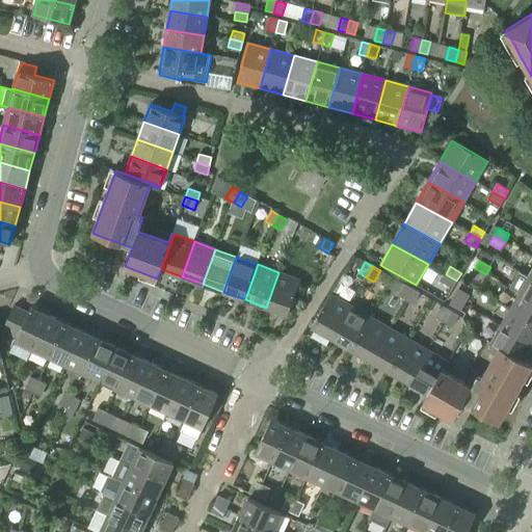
[(486,274),(475,268),(471,275),(481,283),(486,274)]
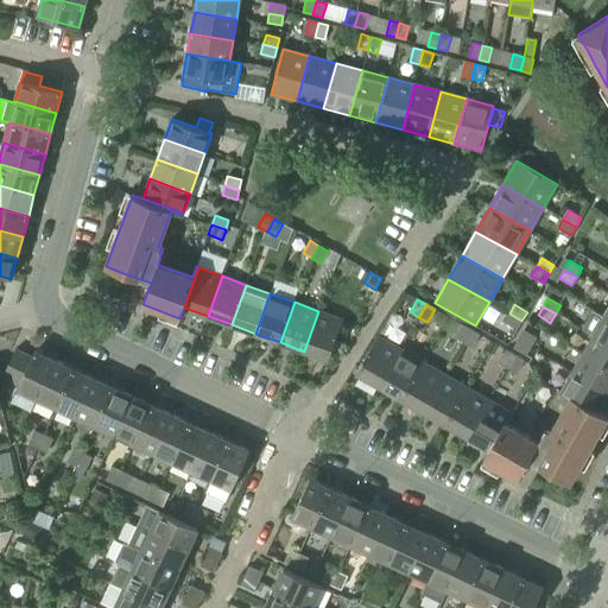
[(318,311),(304,352),(328,360),(330,353),(340,356),(344,343),(335,340),(342,320),(318,311)]
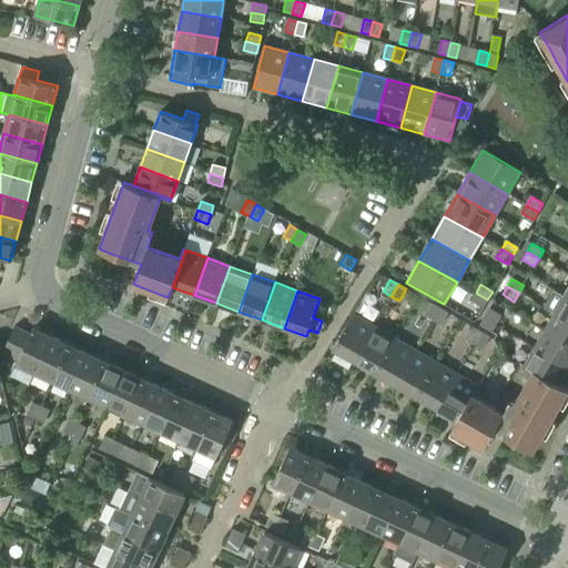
[(555,291),(545,307),(554,313),(567,321),(567,297),(564,296),(555,291)]
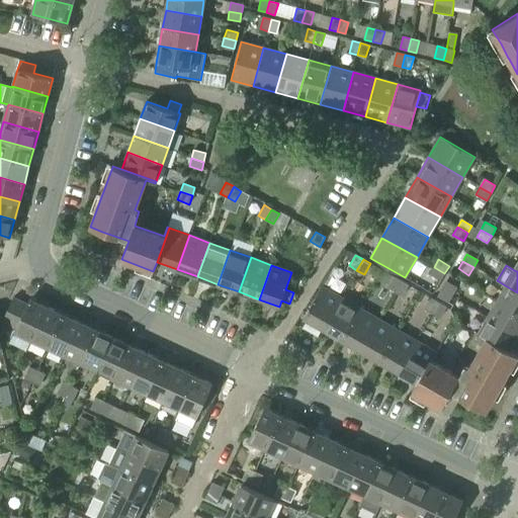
[(444,273),(434,267),(430,274),(440,280),(444,273)]
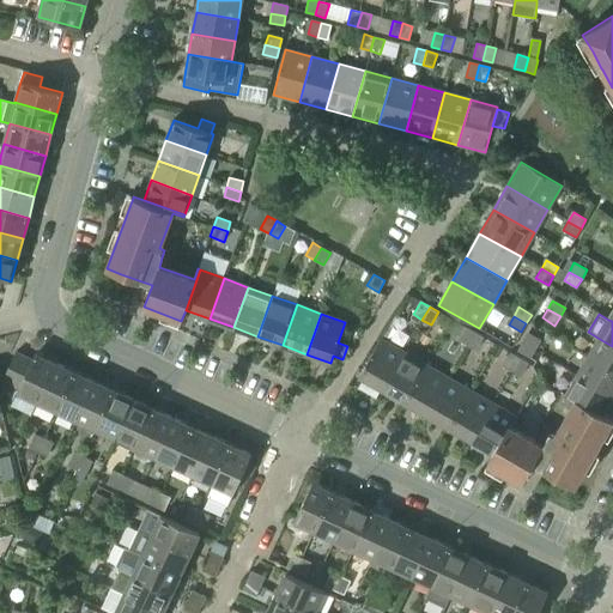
[(459,340),(467,345),(474,333),(466,327),(459,340)]
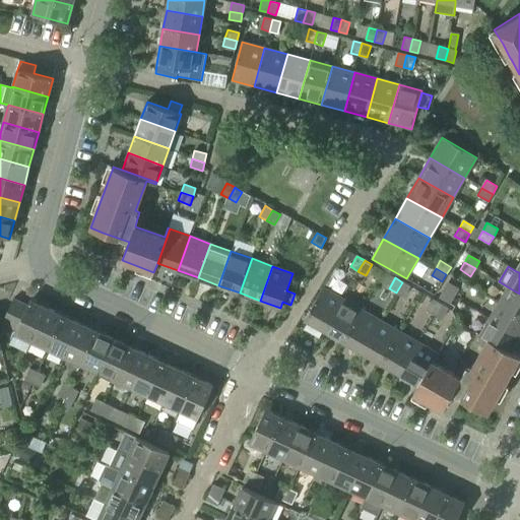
[(402,282),(396,293),(403,297),(409,286),(402,282)]
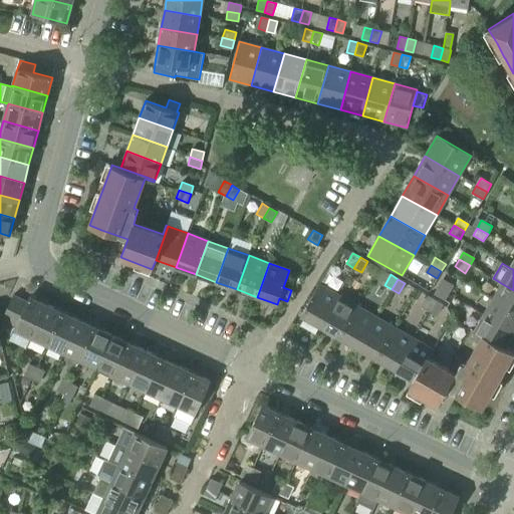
[(443,279),(438,286),(449,292),(453,285),(443,279)]
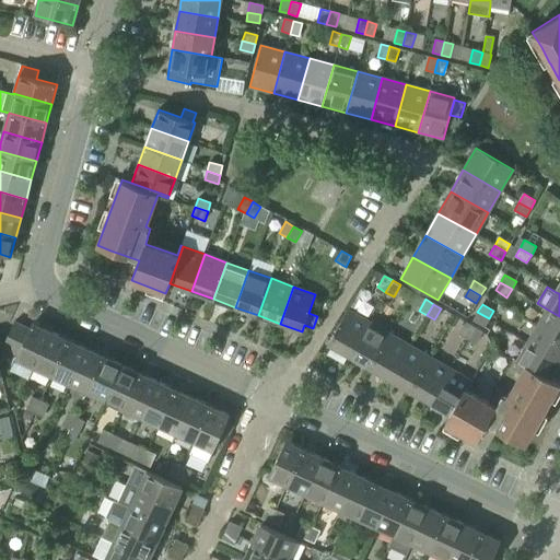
[(559,316),(546,308),(536,326),(559,338),(559,316)]
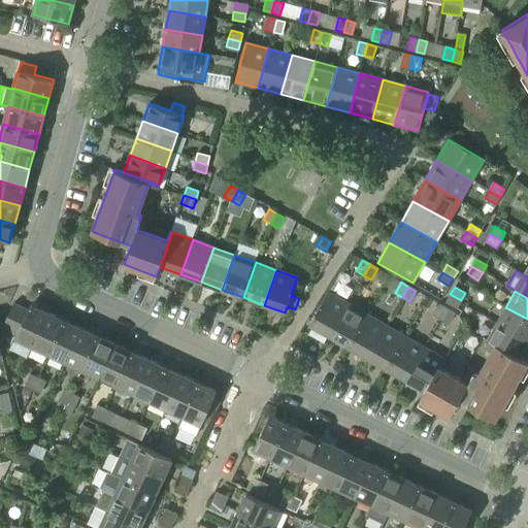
[(309,324),(328,335),(347,303),(327,292),(309,324)]
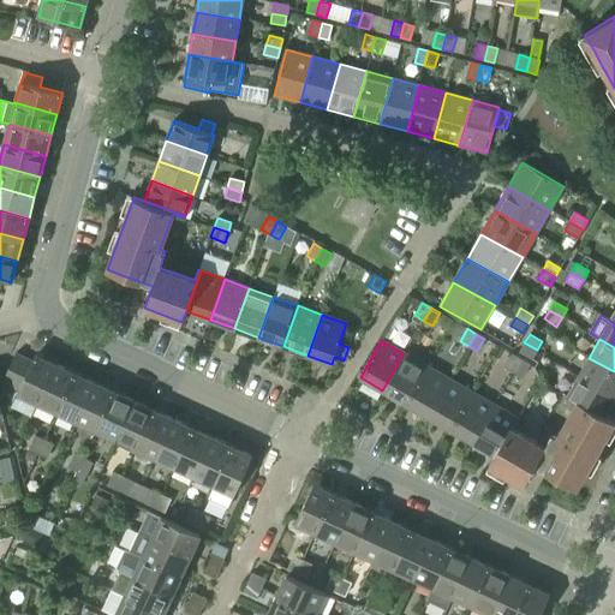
[(537,350),(524,342),(519,352),(532,359),(537,350)]
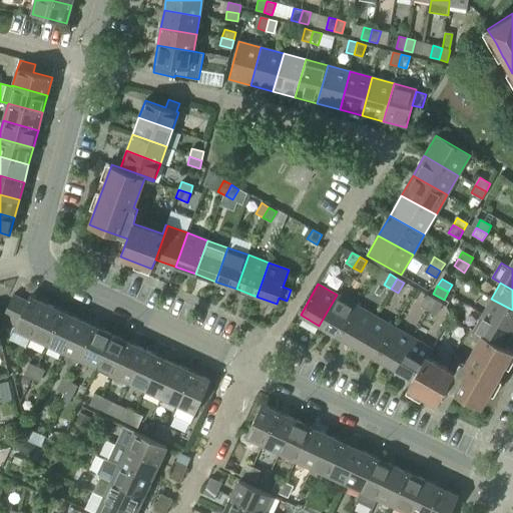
[(14,329),(31,337),(46,304),(29,296),(27,302),(19,298),(13,295),(3,317),(16,324),(14,329)]
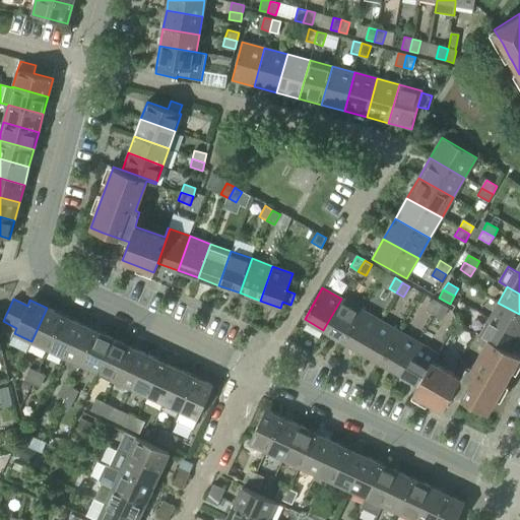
[(323,330),(342,340),(361,310),(341,299),(323,330)]
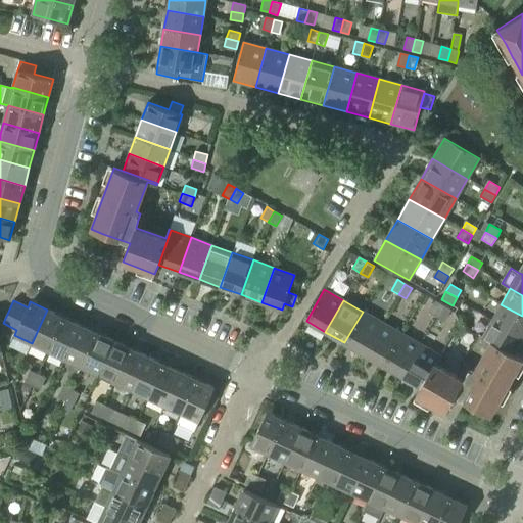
[(429,313),(436,317),(442,305),(435,301),(429,313)]
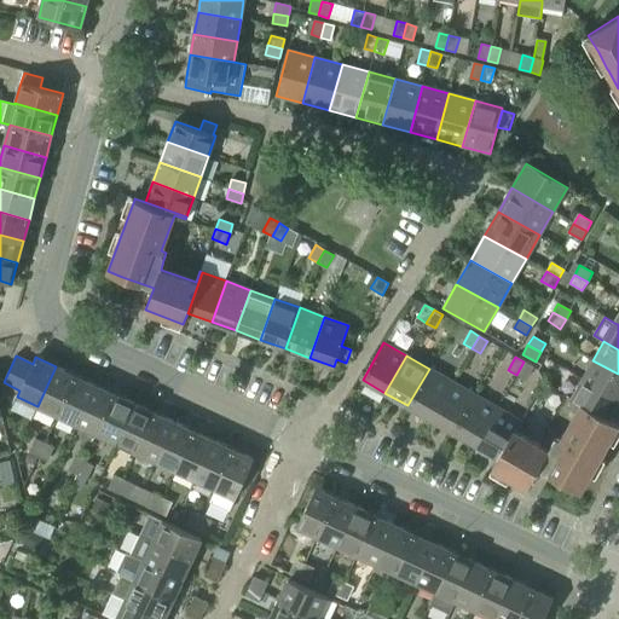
[(618,374),(593,360),(582,379),(618,399),(618,374)]
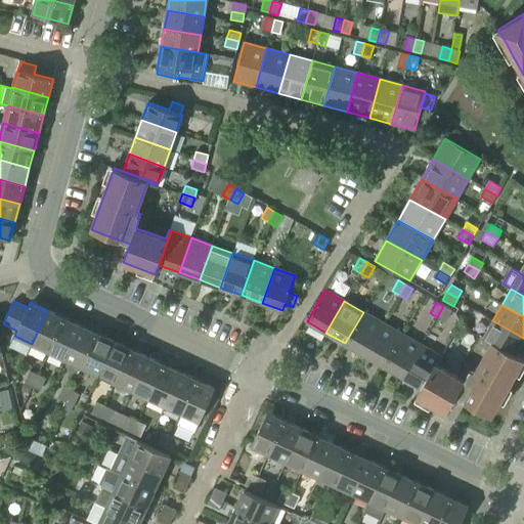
[(443,306),(437,317),(445,321),(451,310),(443,306)]
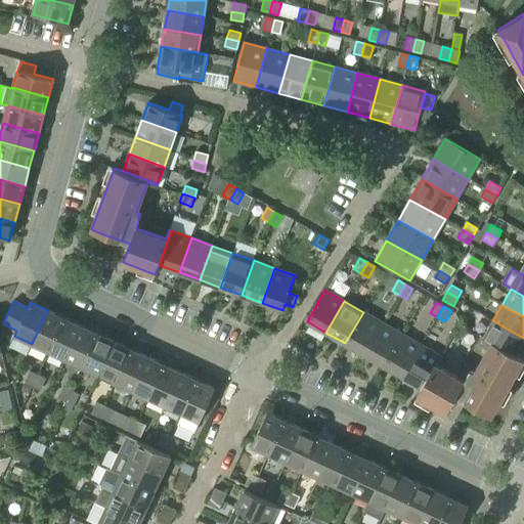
[(32,344),(48,351),(63,318),(47,310),(32,344)]
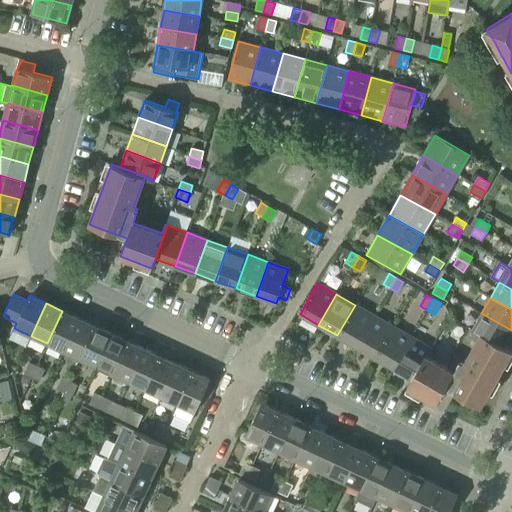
[(337,335),(356,346),(374,315),(355,305),(337,335)]
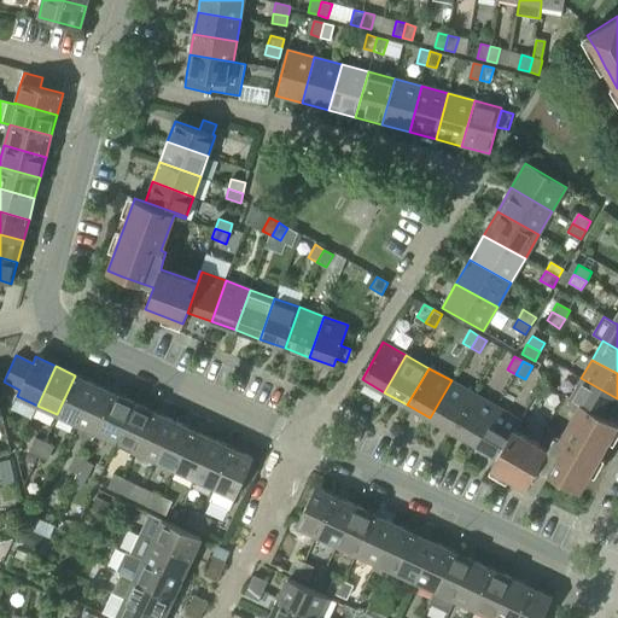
[(57,414),(76,424),(94,384),(75,375),(57,414)]
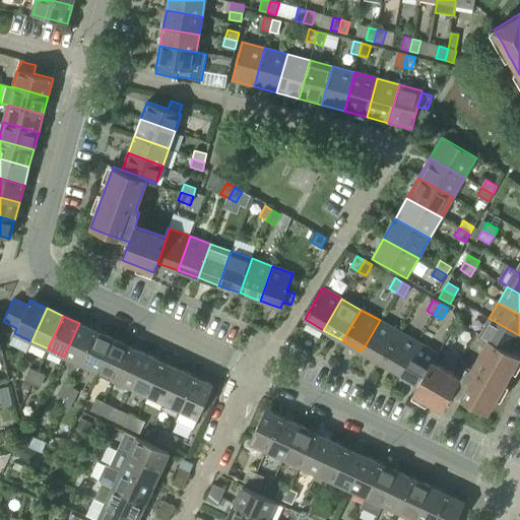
[(519,335),(489,318),(479,334),(512,351),(519,336),(519,335)]
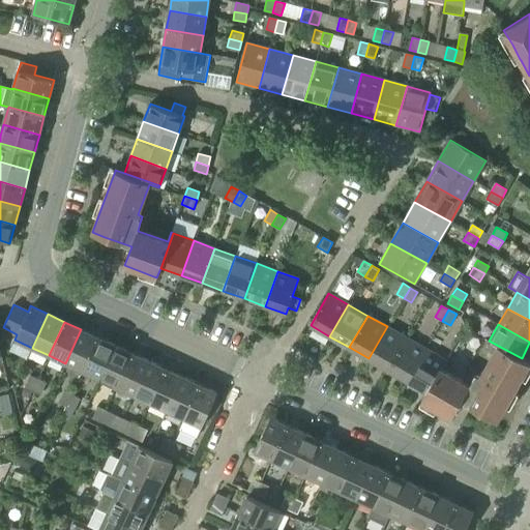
[(369,358),(387,370),(406,337),(387,326),(369,358)]
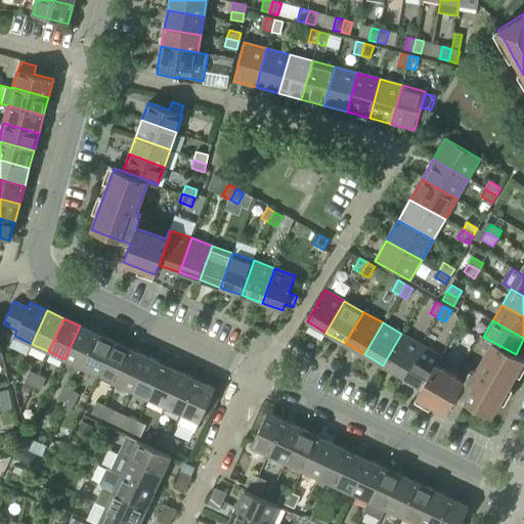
[(64,359),(82,367),(97,334),(80,325),(64,359)]
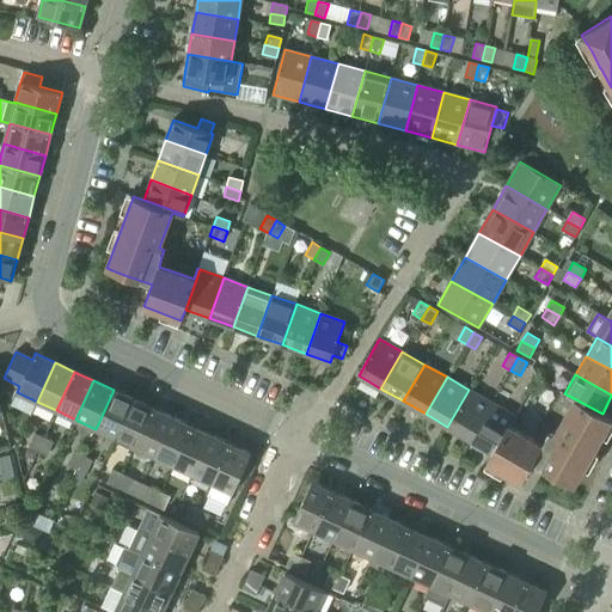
[(96,429),(115,438),(133,399),(114,390),(96,429)]
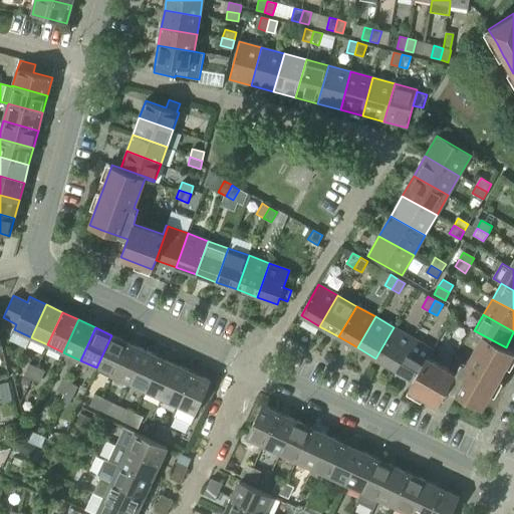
[(375,358),(395,369),(413,338),(394,327),(375,358)]
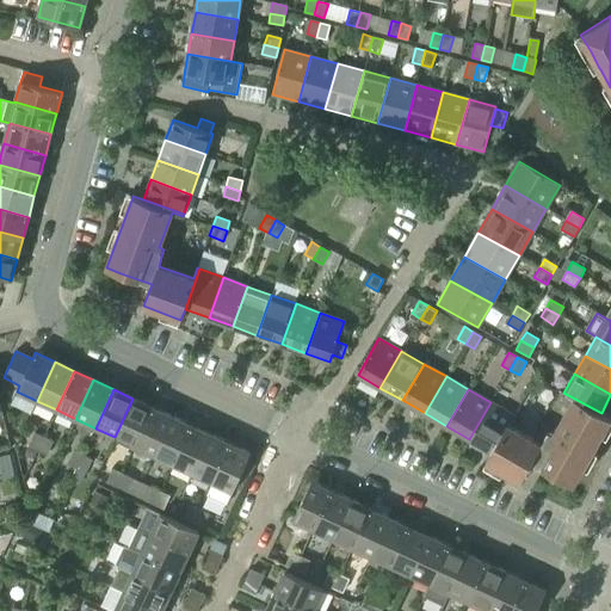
[(513,415),(491,451),(486,462),(520,481),(531,462),(560,479),(573,486),(610,419),(610,418),(602,413),(563,393),(563,394),(573,400),(555,432),(550,430),(547,437),(545,436),(541,444),(508,426),(514,417),(513,415)]
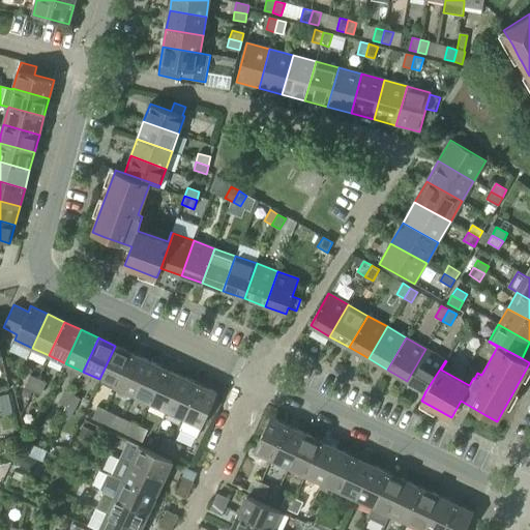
[(99,379),(116,387),(131,353),(115,346),(99,379)]
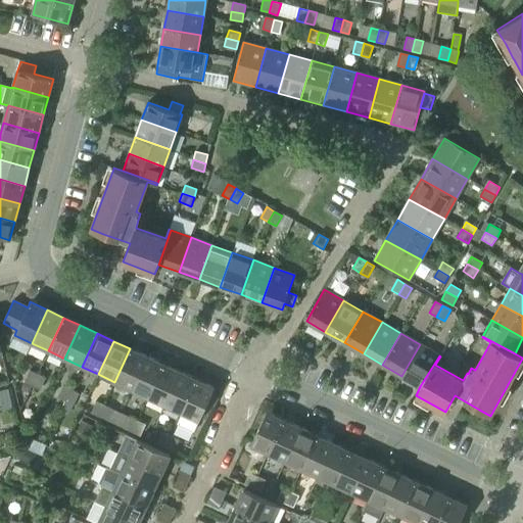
[(401,376),(420,386),(439,355),(420,344),(401,376)]
